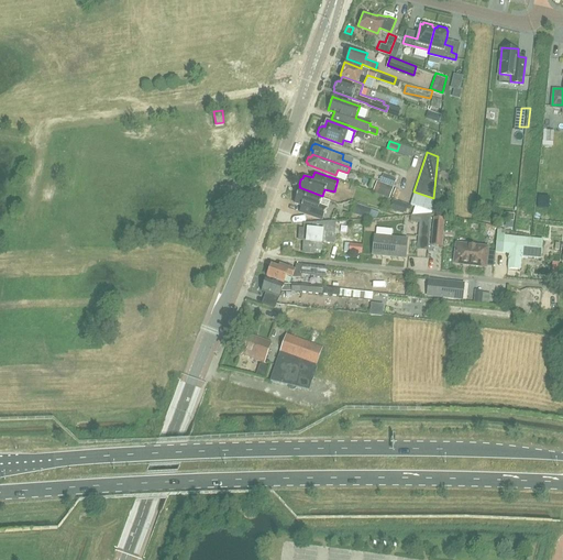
[(396,176),(389,174),(387,182),(393,184),(396,176)]
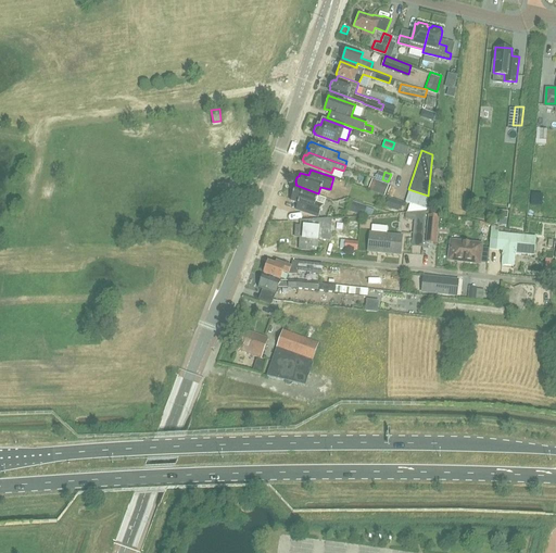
[(389,183),(376,177),(371,188),(384,193),(389,183)]
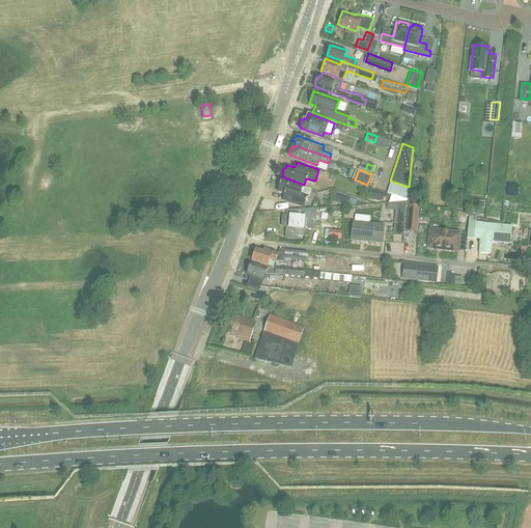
[(304,185),(282,176),(281,177),(279,178),(278,183),(279,186),(277,189),(284,192),(282,197),(304,204),(308,194),(301,191),(303,185),(304,185)]
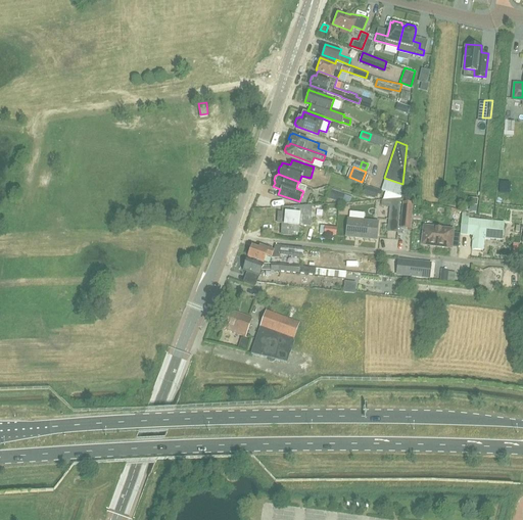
[(500,180),(498,190),(509,191),(510,181),(500,180)]
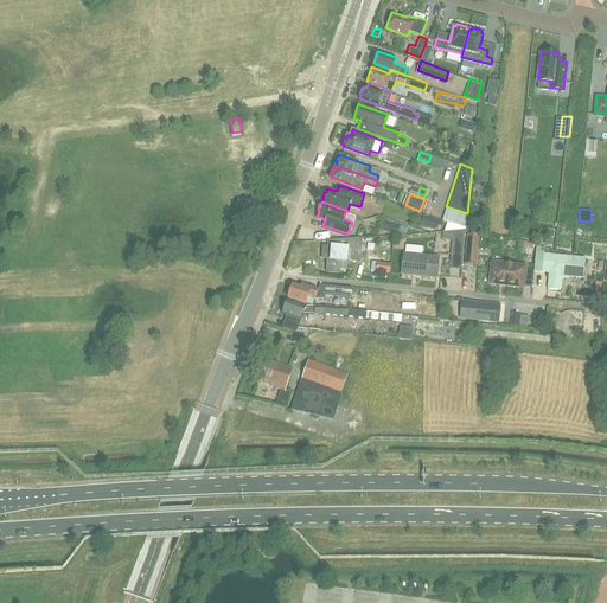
[(404,225),(403,233),(414,236),(415,228),(404,225)]
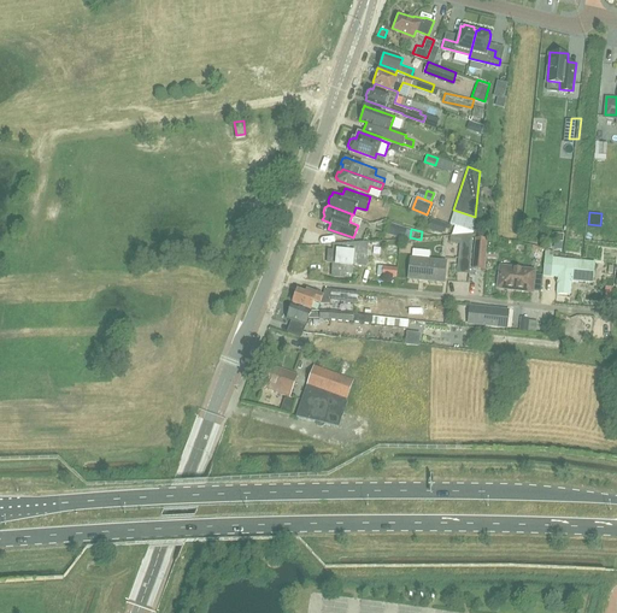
[(459,242),(458,255),(470,257),(472,231),(451,234),(450,241),(459,242)]
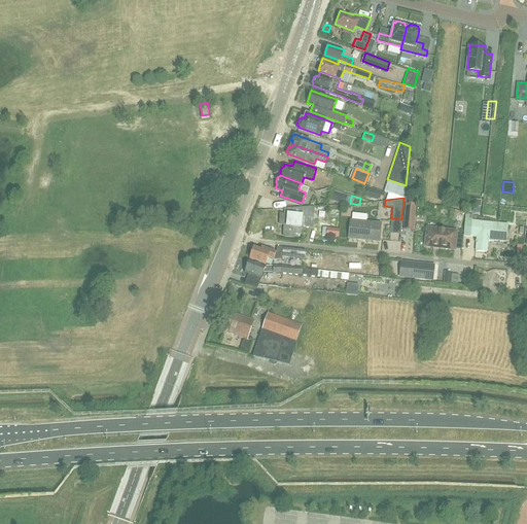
[(413,228),(416,203),(406,202),(403,226),(413,228)]
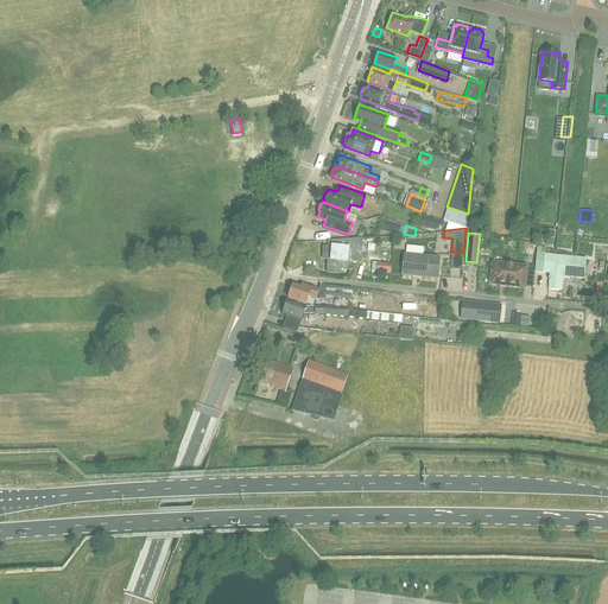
[(337,271),(339,266),(347,267),(348,258),(356,259),(358,236),(329,239),(329,245),(324,245),(323,256),(328,256),(328,262),(330,262),(330,265),(329,271),(337,271)]
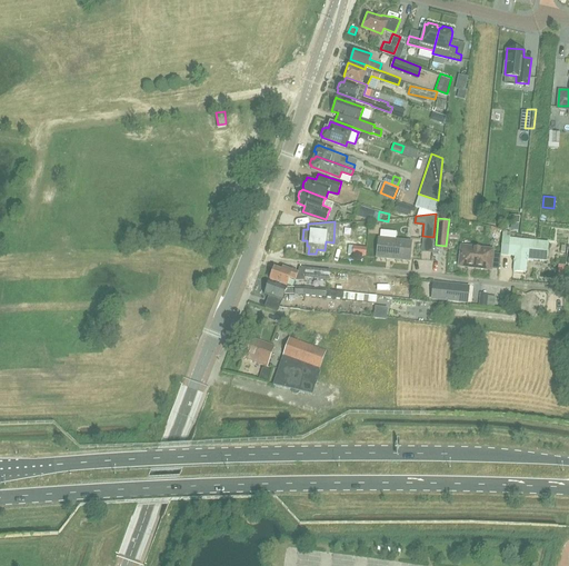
[(386,229),(385,237),(401,238),(401,230),(386,229)]
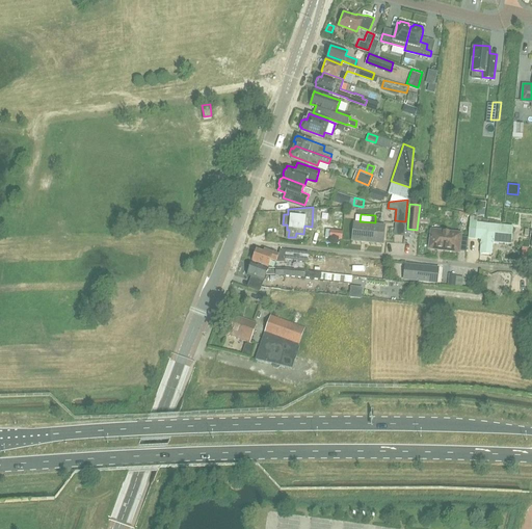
[(481,242),(480,250),(490,252),(493,239),(511,241),(512,225),(494,222),(494,229),(482,229),(483,226),(476,225),(476,217),(469,216),(468,235),(481,237),(481,241),(479,241),(479,242),(481,242)]
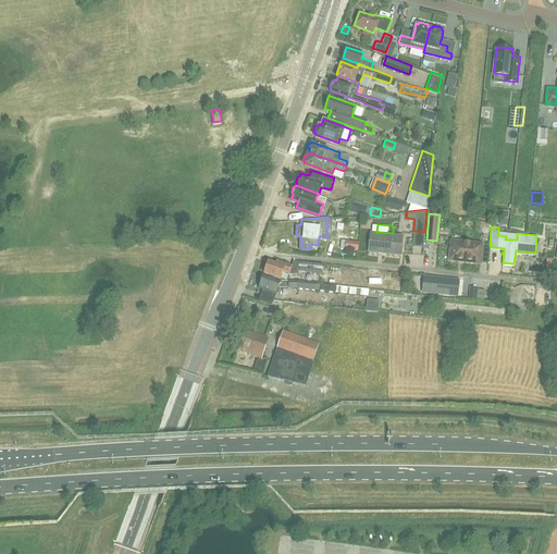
[(370,231),(368,249),(400,253),(403,234),(370,231)]
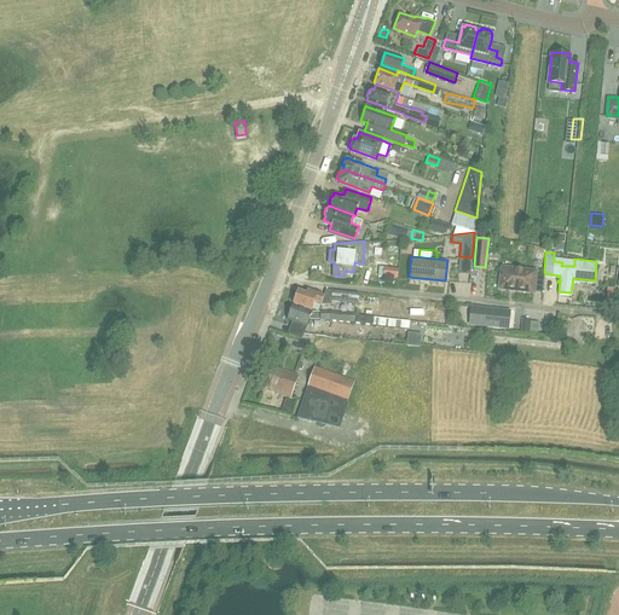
[(379,273),(398,276),(398,266),(380,265),(379,273)]
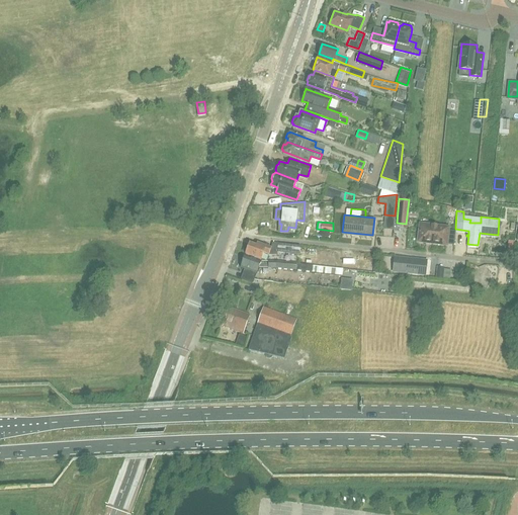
[(418,240),(446,243),(448,226),(420,223),(418,240)]
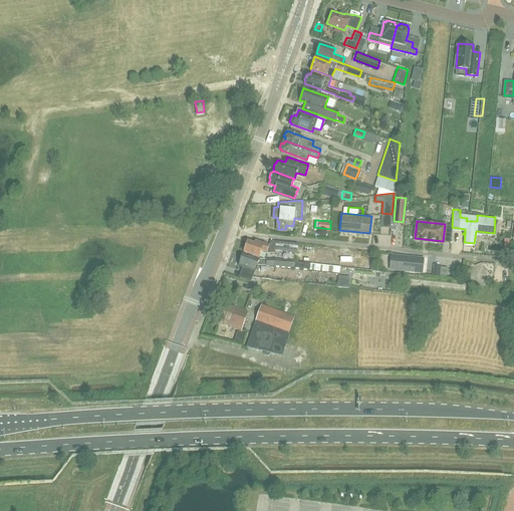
[(297,250),(298,242),(270,239),(268,244),(255,239),(254,242),(247,240),(243,251),(259,257),(262,249),(267,251),(275,251),(275,248),(297,250)]
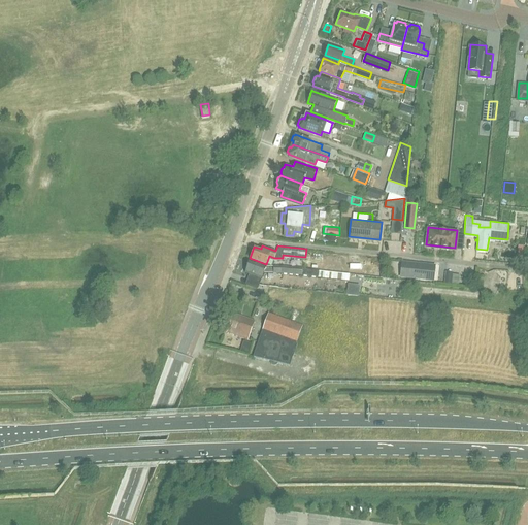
[(400,270),(401,259),(387,259),(387,270),(400,270)]
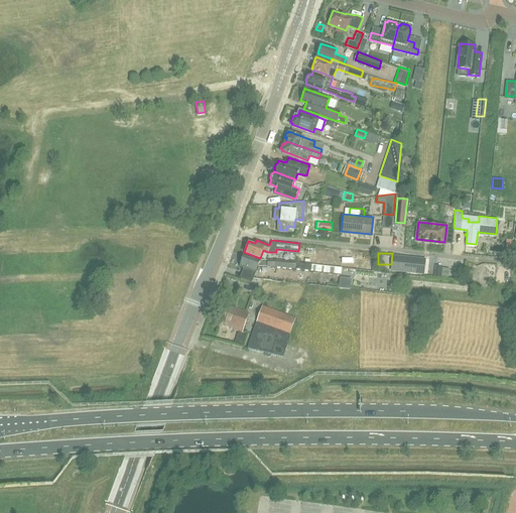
[(296,260),(279,258),(261,257),(259,260),(243,254),(240,264),(256,270),(258,264),(295,267),(311,269),(312,263),(313,262),(303,261),(296,260)]
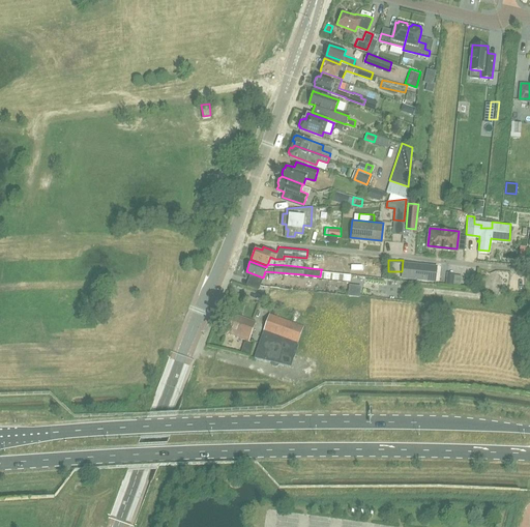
[(359,261),(358,273),(366,274),(367,262),(359,261)]
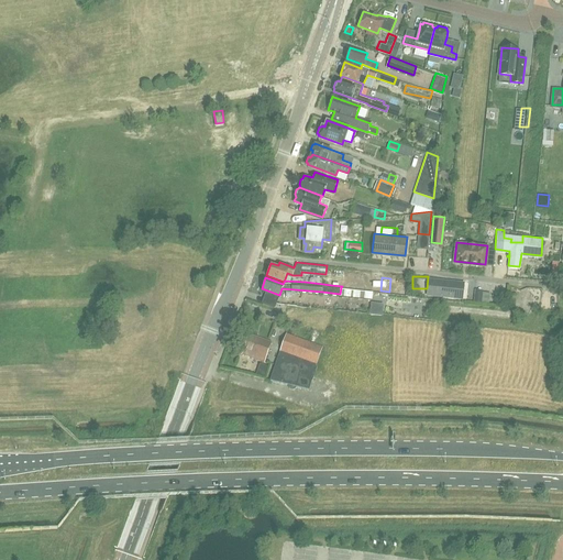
[(427,293),(431,294),(462,297),(464,282),(429,278),(427,293)]
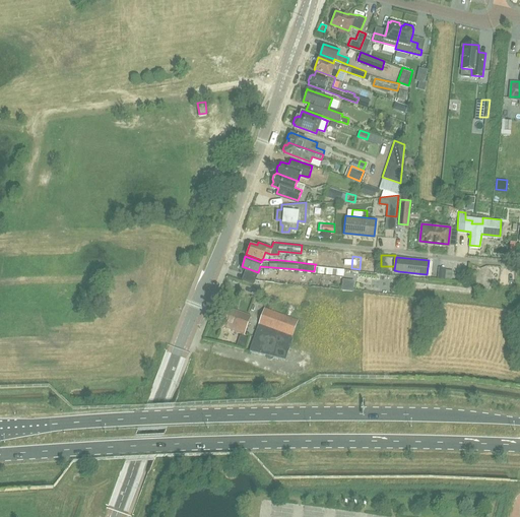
[(344,268),(336,267),(315,265),(314,271),(335,273),(343,274),(344,268)]
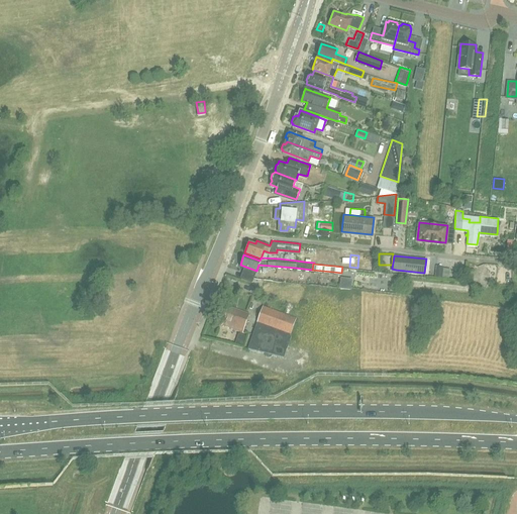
[(263,303),(256,321),(248,346),(284,354),(291,333),(290,332),(297,315),(263,303)]
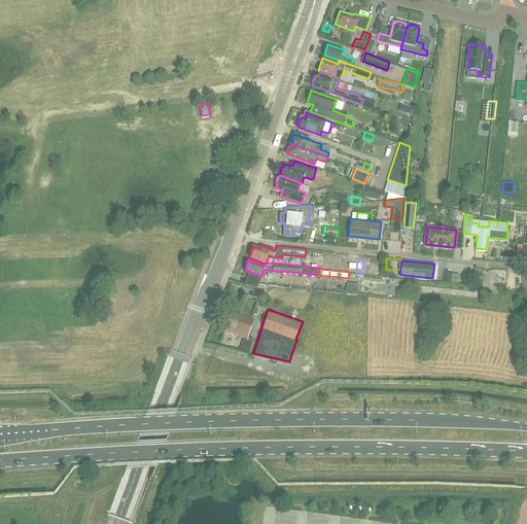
[(247,336),(253,318),(234,311),(226,328),(247,336)]
